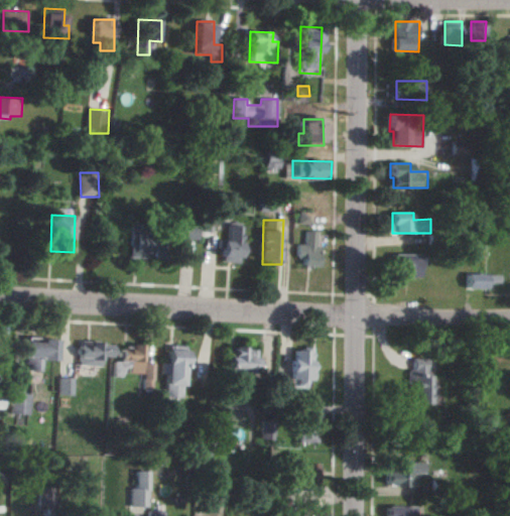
[(200,239),(201,222),(180,221),(180,239),(200,239)]
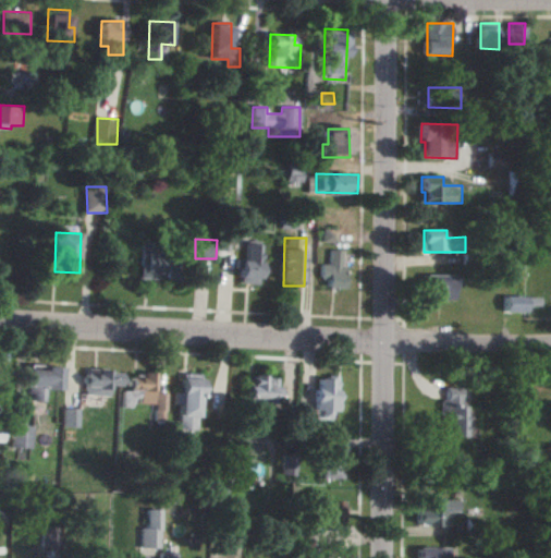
[(261,283),(262,241),(248,241),(247,261),(242,261),(242,283),(261,283)]
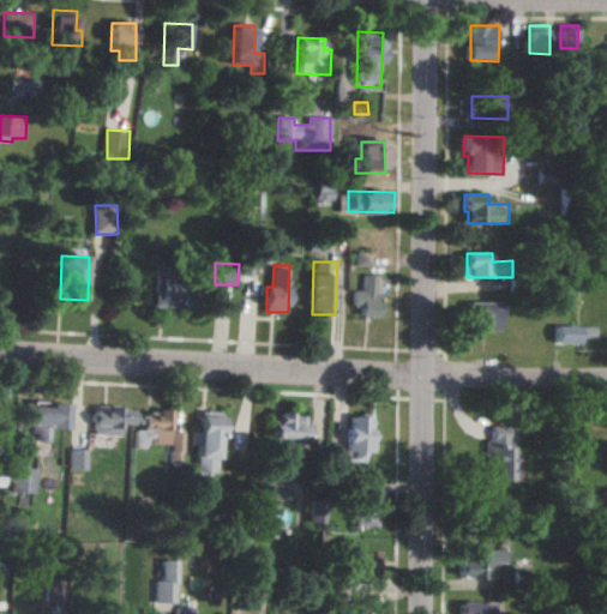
[(356,306),(364,307),(364,317),(383,317),(384,292),(379,292),(380,276),(366,275),(366,292),(356,290),(356,306)]
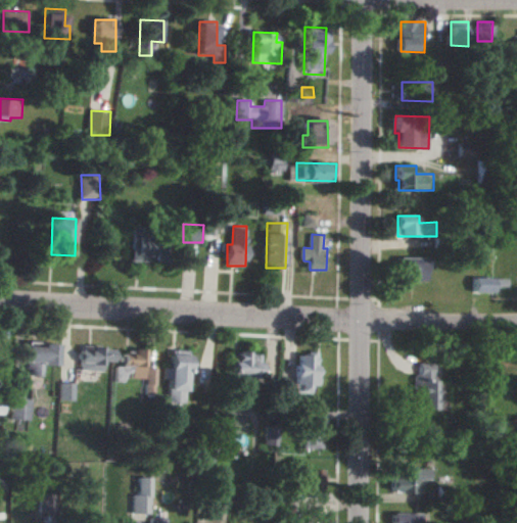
[(133,262),(165,263),(166,238),(134,236),(133,262)]
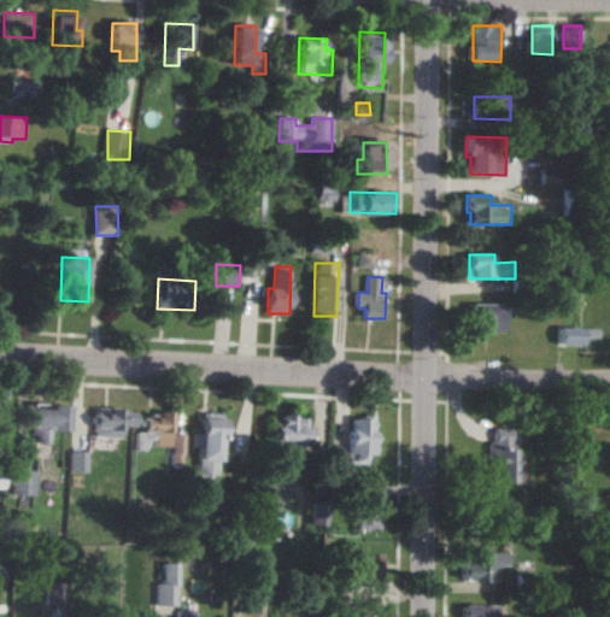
[(474,327),(496,327),(496,331),(509,331),(510,304),(474,304),(474,327)]
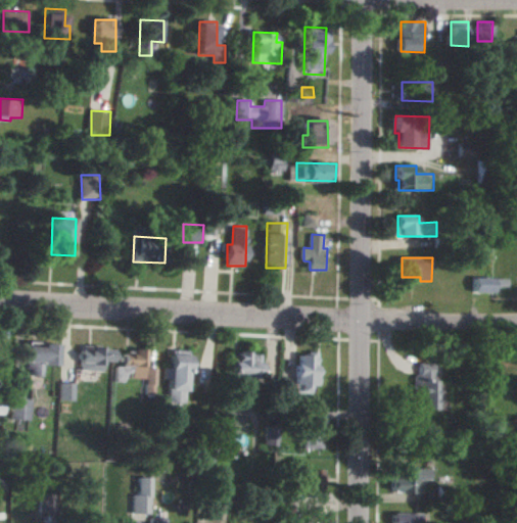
[(478,292),(499,293),(499,278),(478,278),(478,292)]
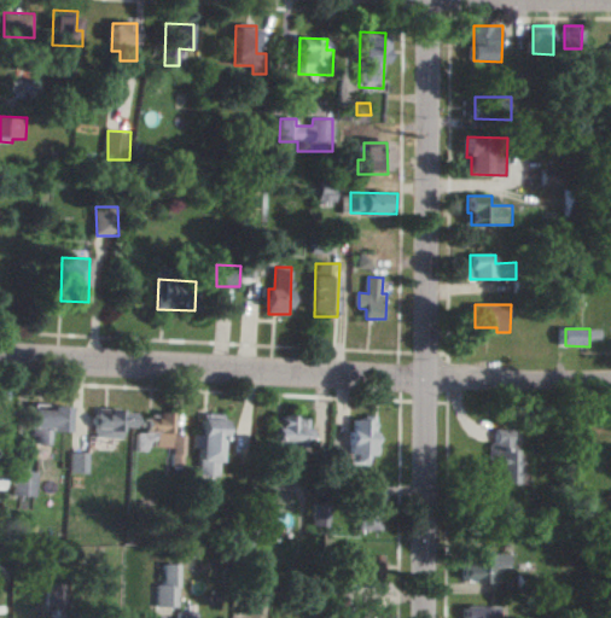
[(69,407),(33,407),(31,443),(52,444),(53,432),(69,432),(69,407)]
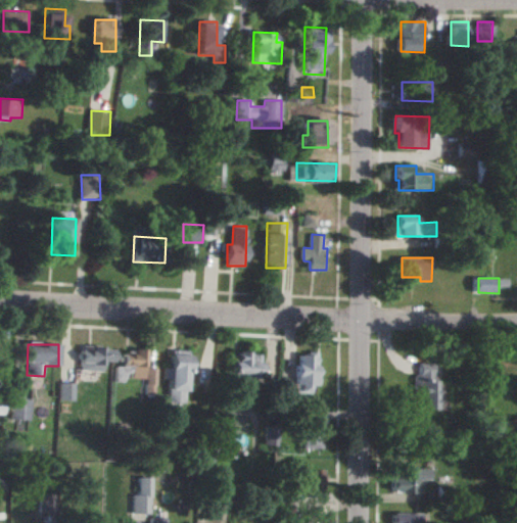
[(116,347),(83,346),(82,371),(104,371),(105,361),(115,362),(116,347)]
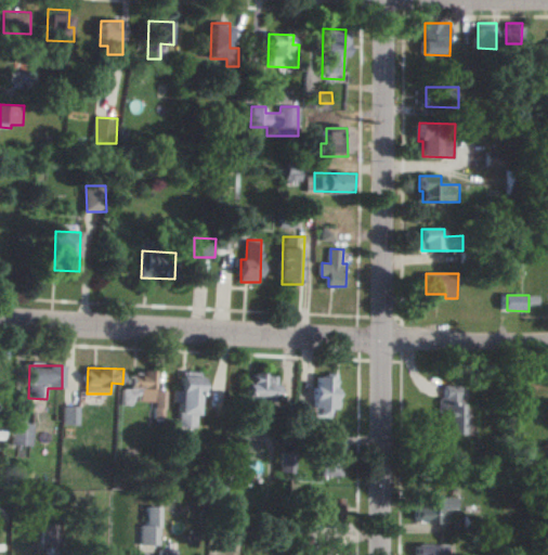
[(124,405),(138,405),(138,401),(156,402),(157,372),(132,371),(131,389),(125,389),(124,405)]
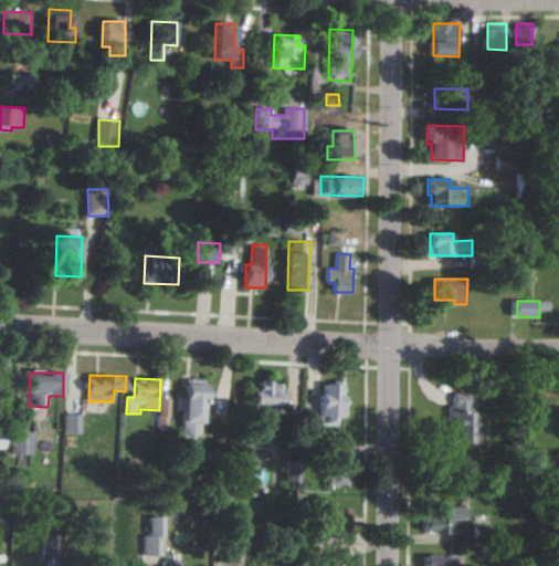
[(185,436),(204,436),(206,379),(186,379),(185,436)]
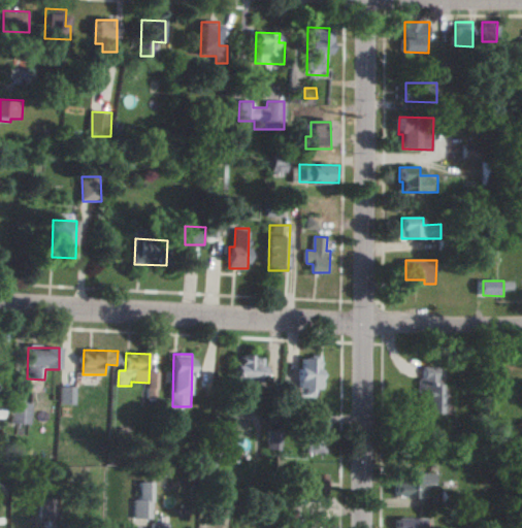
[(267,387),(267,356),(242,356),(242,364),(238,364),(239,387),(267,387)]
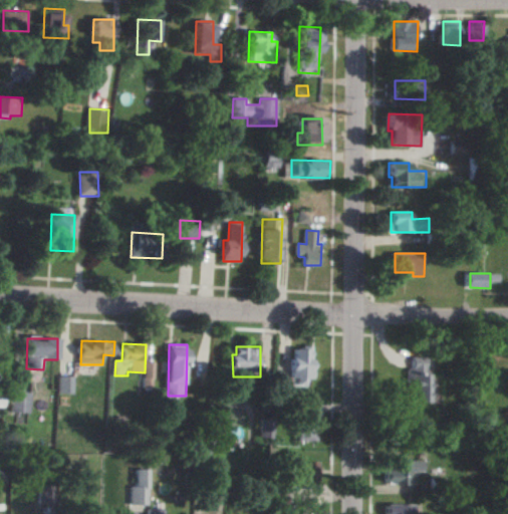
[(316,347),(296,346),(295,377),(287,376),(286,387),(309,388),(310,378),(315,378),(316,347)]
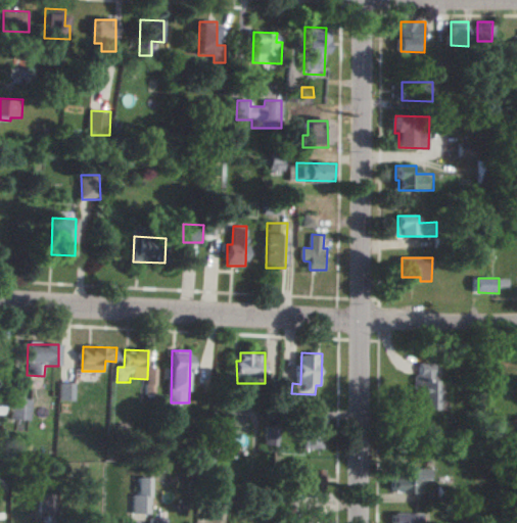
[(444,410),(444,363),(424,363),(424,375),(419,375),(419,410),(444,410)]
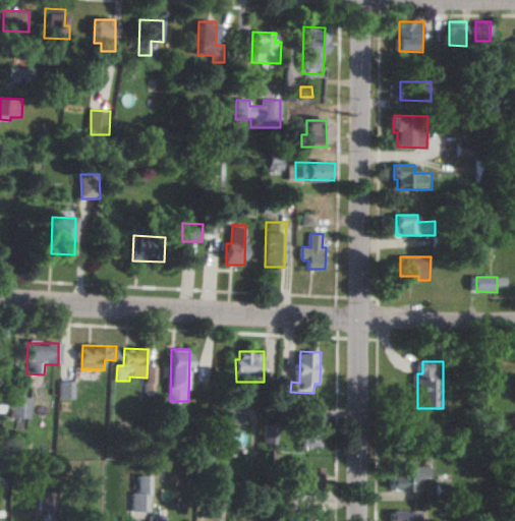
[(148,392),(158,393),(159,366),(149,366),(148,392)]
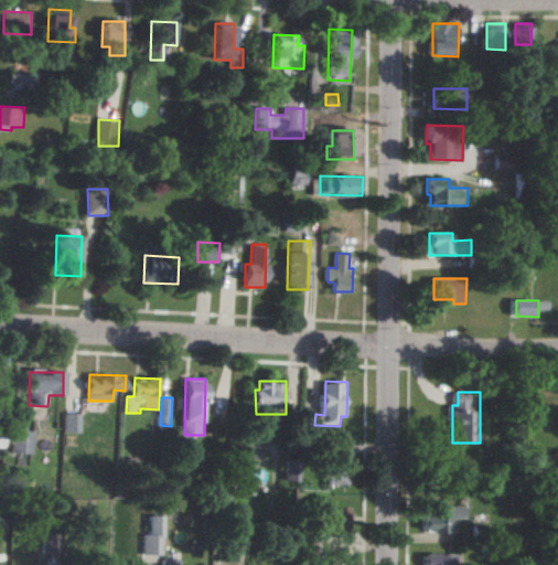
[(83,413),(68,413),(67,432),(83,433),(83,413)]
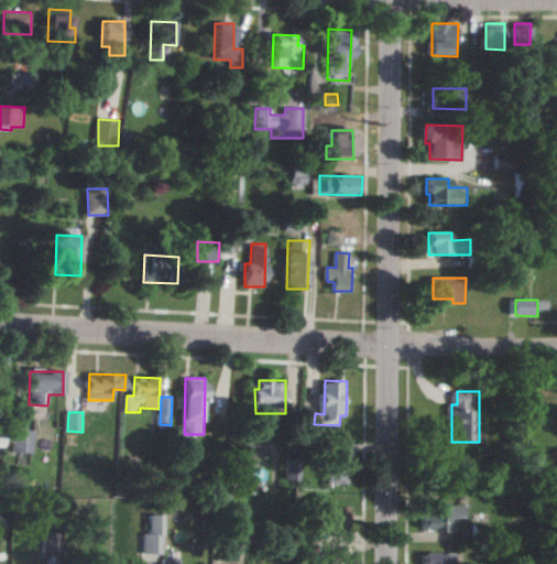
[(35,431),(15,430),(14,453),(35,453),(35,431)]
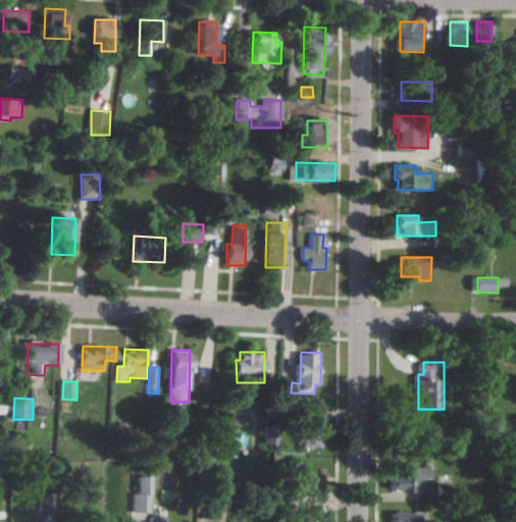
[(307,448),(326,448),(325,408),(306,409),(307,448)]
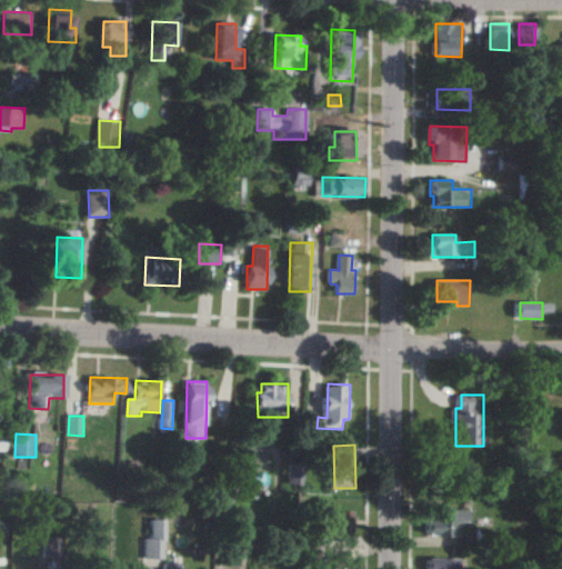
[(291,485),(305,485),(304,463),(291,465),(291,485)]
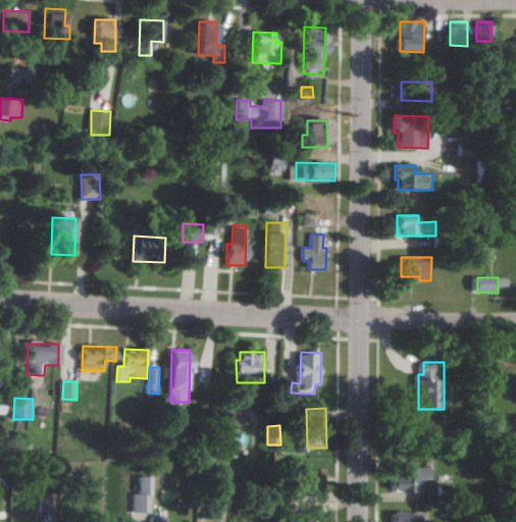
[(404,477),(396,477),(395,491),(422,492),(423,478),(434,478),(434,468),(414,468),(414,472),(404,472),(404,477)]
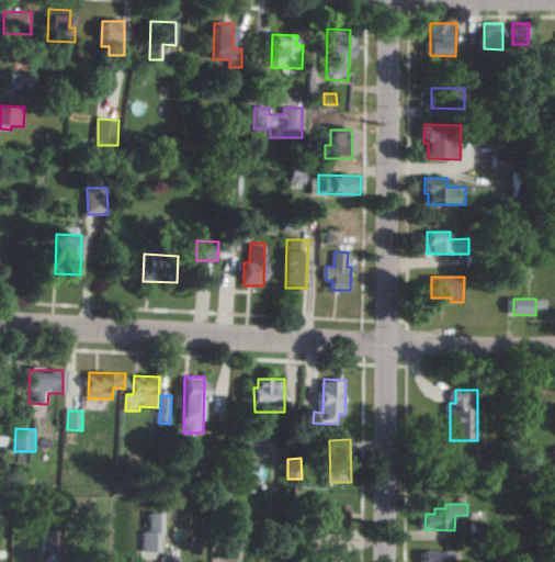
[(324,527),(353,527),(353,505),(325,505),(324,527)]
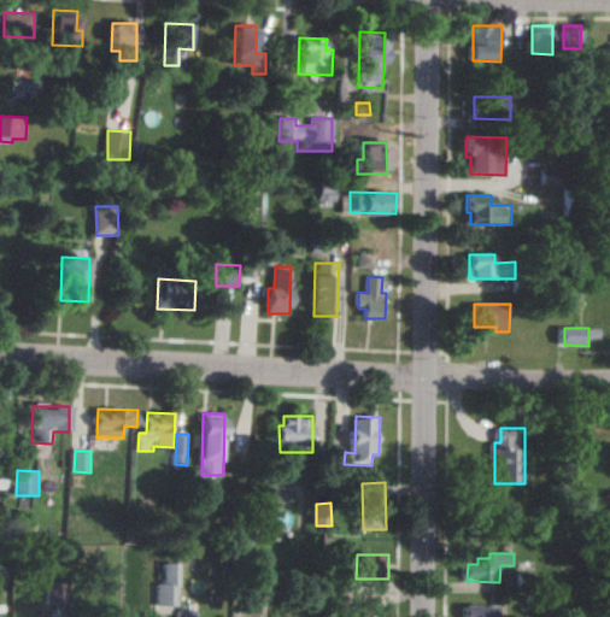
[(159,605),(181,605),(181,563),(165,564),(165,585),(159,585),(159,605)]
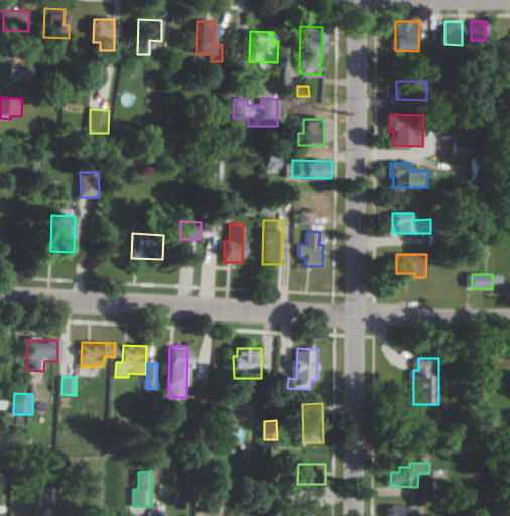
[(392,515),(420,515),(421,506),(393,506),(392,515)]
